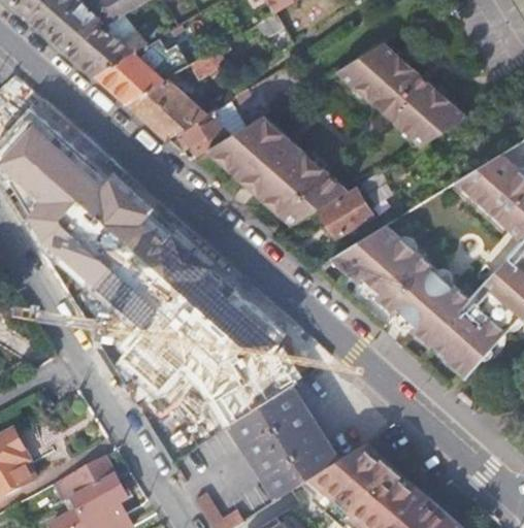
[(82,0),(79,2),(77,0),(6,0),(11,4),(76,61),(95,77),(133,55),(145,47),(137,36),(122,46),(104,31),(103,24),(143,0),(82,0)]
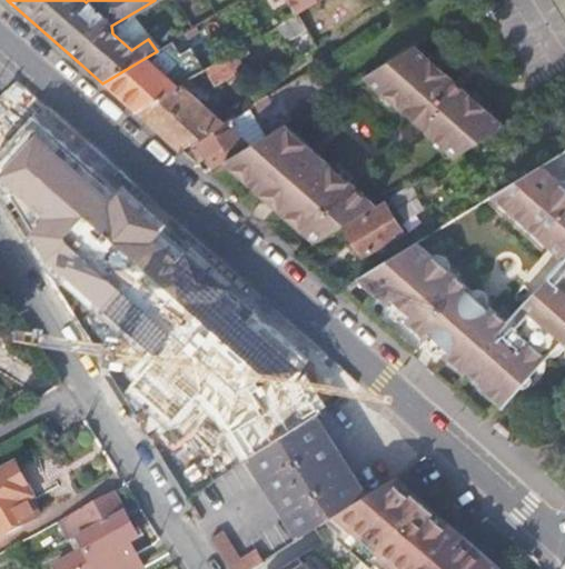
[(171,53),(249,7),(245,0),(238,0),(166,45),(171,53)]
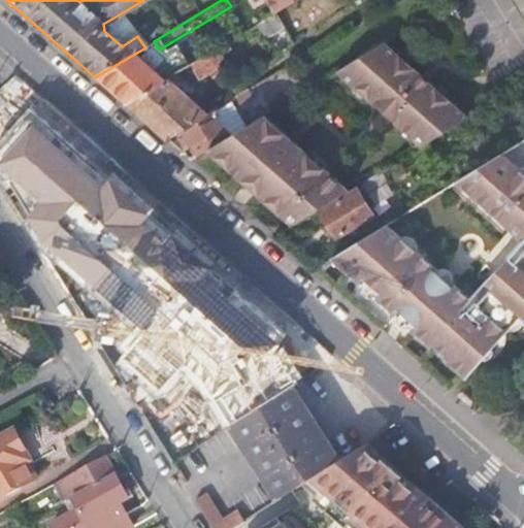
[(267,0),(275,13),(297,0),(267,0)]
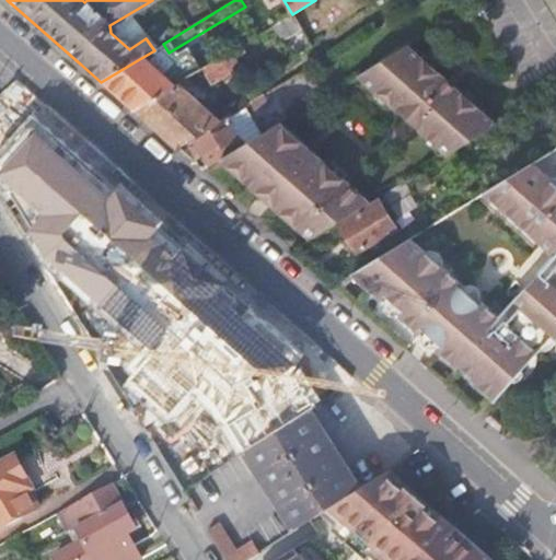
[(555,0),(542,0),(555,22),(555,0)]
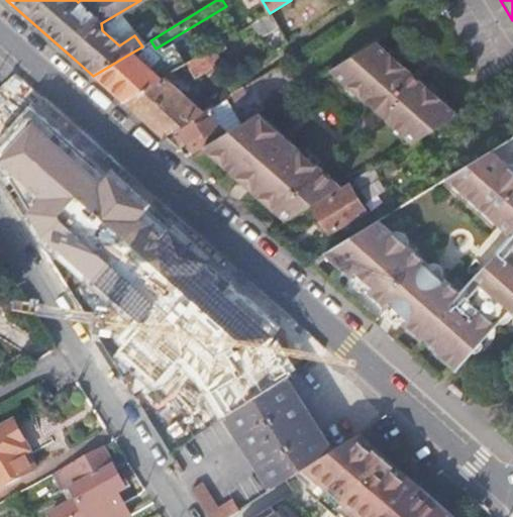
[(265,28),(274,23),(269,14),(260,19),(265,28)]
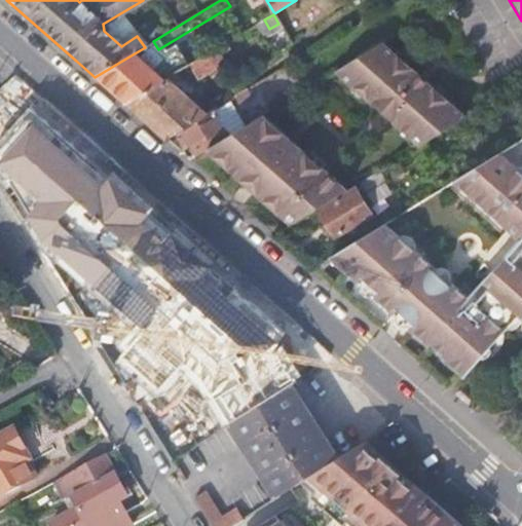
[(418,74),(381,41),(335,70),(372,104),(382,92),(388,97),(383,103),(388,107),(418,74)]
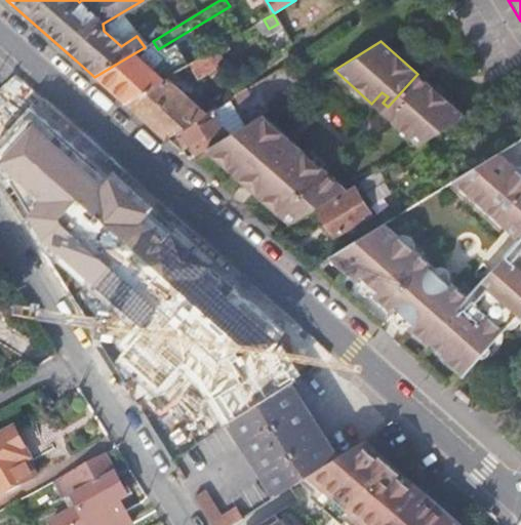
[(228,51),(224,44),(187,67),(196,80),(224,64),(219,55),(228,51)]
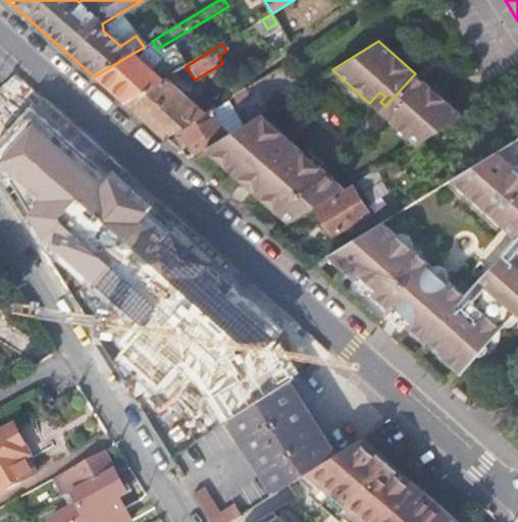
[(162,81),(132,54),(94,76),(99,82),(123,103),(162,81)]
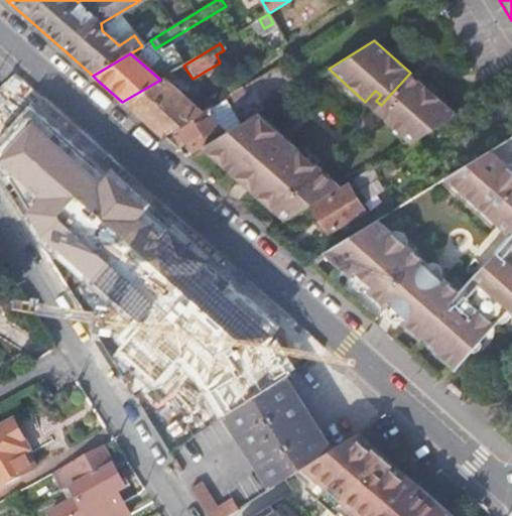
[(201,115),(160,80),(122,102),(132,111),(162,138),(177,129),(201,115)]
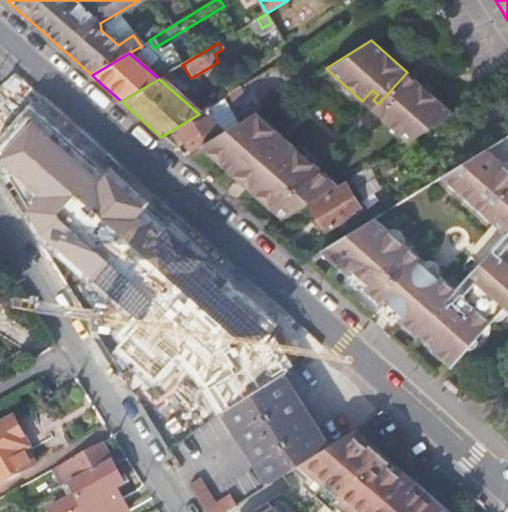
[(407,141),(453,113),(414,80),(392,104),(391,103),(380,116),(407,141)]
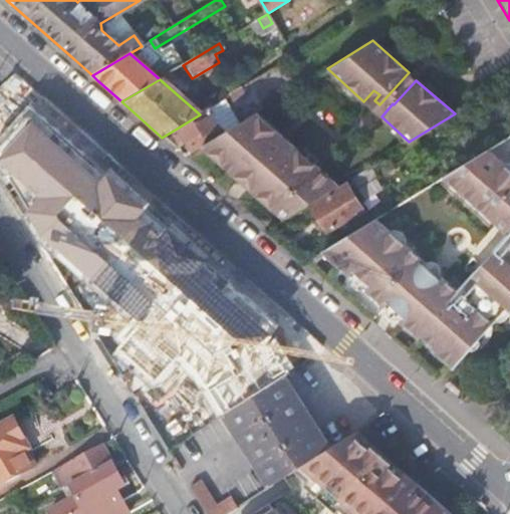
[(238,123),(223,100),(220,101),(208,108),(200,114),(177,129),(178,132),(172,136),(178,146),(185,143),(191,153),(201,147),(223,133),(238,123)]
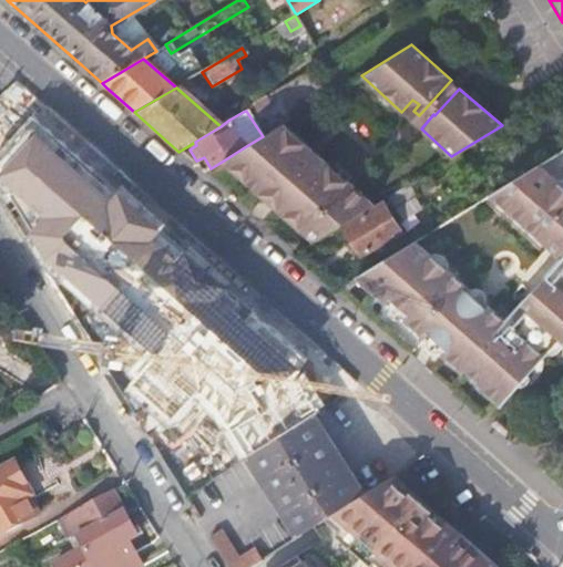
[(317,414),(324,411),(300,372),(311,360),(31,113),(0,148),(0,174),(53,253),(162,351),(135,381),(174,416),(201,389),(218,405),(249,455),(317,414)]
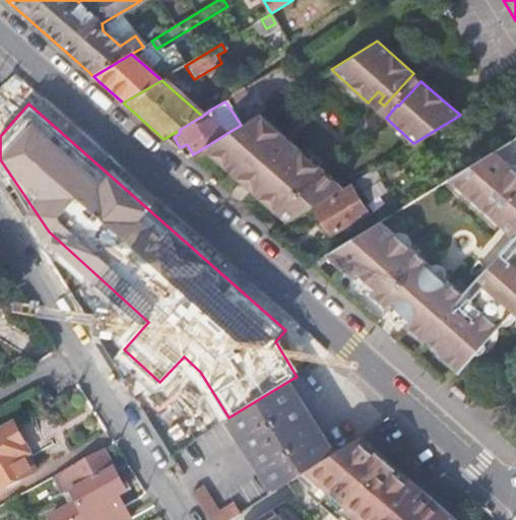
[(297,148),(271,125),(268,129),(264,125),(264,119),(258,114),(226,134),(203,148),(242,182),(297,148)]
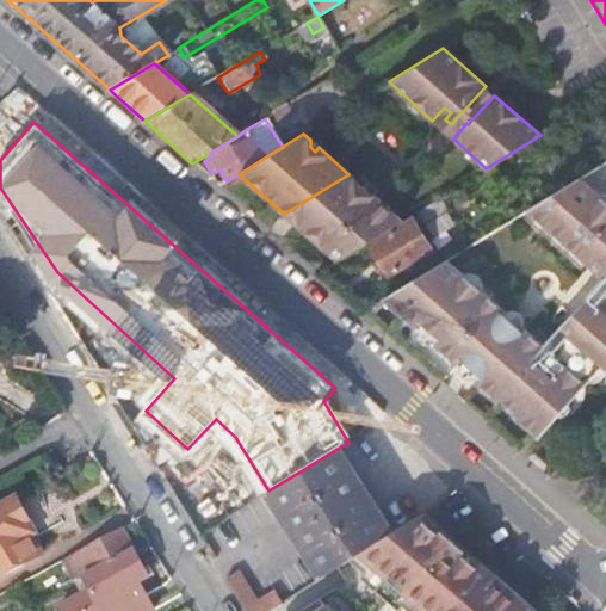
[(605,160),(579,178),(526,210),(581,259),(582,257),(586,259),(605,235),(605,160)]
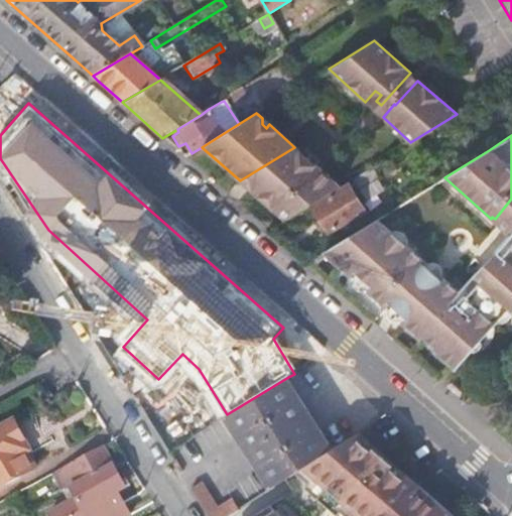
[(339,185),(294,147),(240,180),(284,221),(339,187),(339,185)]
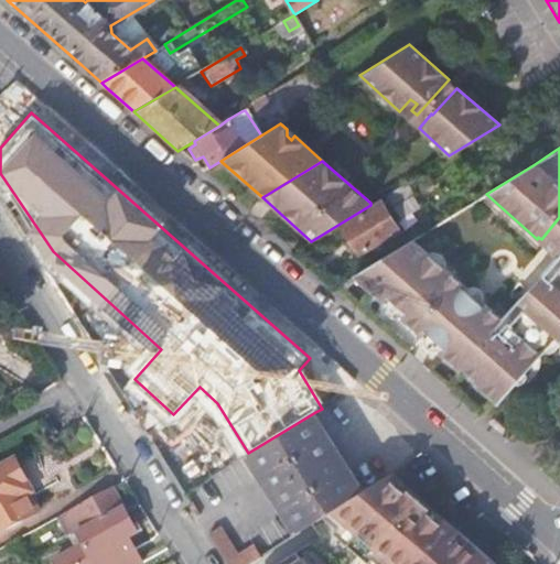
[(379,202),(340,227),(356,256),(397,230),(379,202)]
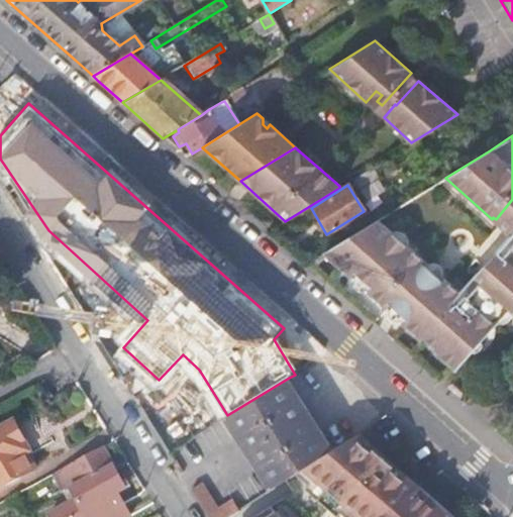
[(377,221),(323,254),(351,279),(354,275),(371,289),(368,294),(386,310),(425,264),(389,231),(385,234),(377,221)]
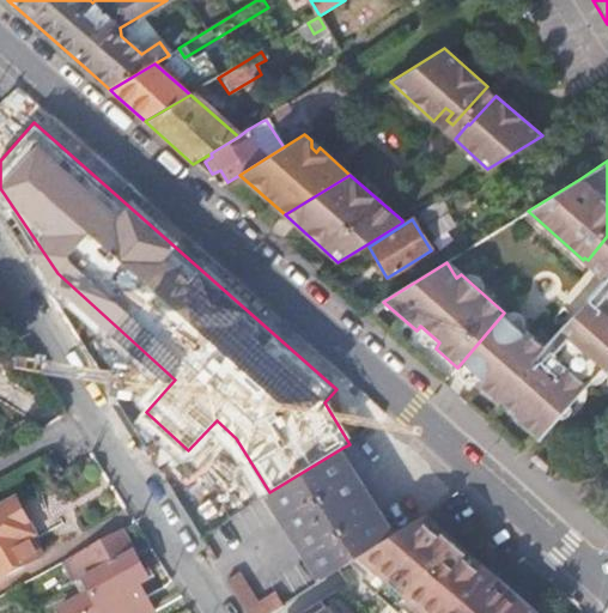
[(517,422),(537,438),(549,430),(606,368),(607,369),(607,265),(602,273),(605,275),(602,278),(603,278),(542,346),(524,331),(476,384),(498,404),(503,399),(522,416),(517,422)]
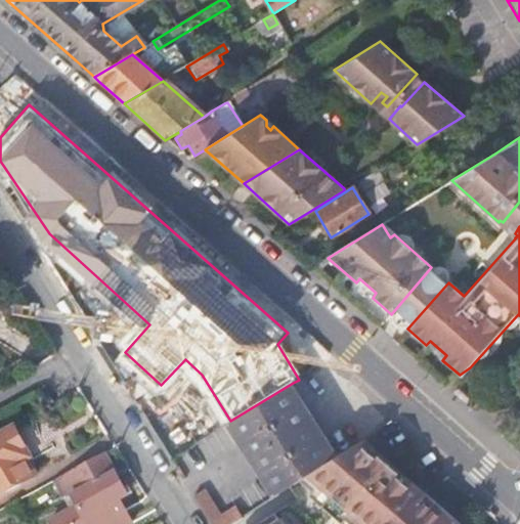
[(337,455),(293,383),(230,421),(275,493),(298,480),(337,455)]
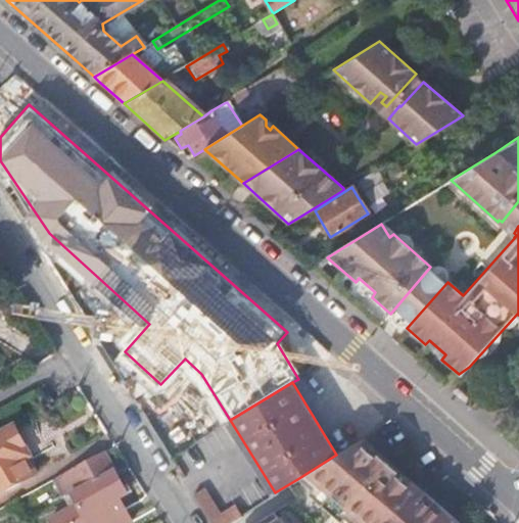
[(0,488),(32,472),(24,457),(28,455),(11,425),(0,431),(0,488)]
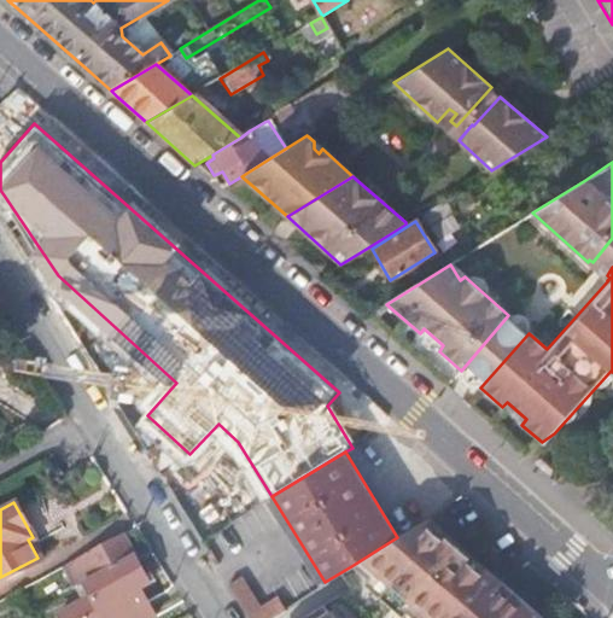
[(397,537),(351,566),(368,579),(363,584),(403,617),(407,612),(413,617),(435,617),(477,592),(498,578),(430,518),(397,537)]
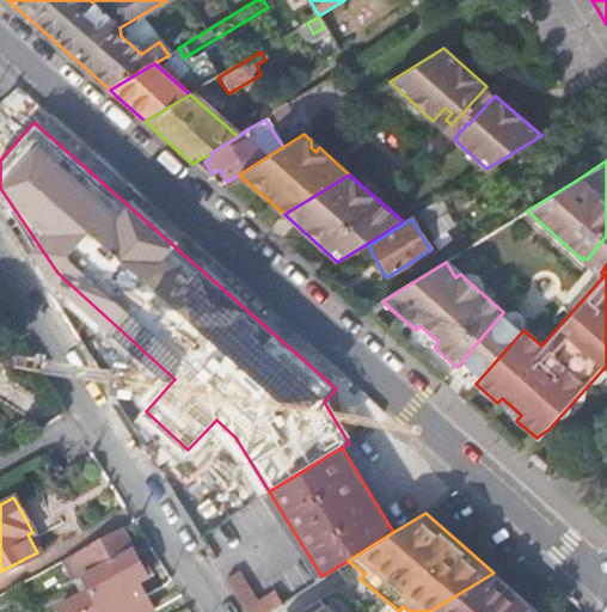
[(60,558),(72,581),(80,576),(87,588),(79,593),(55,606),(57,611),(93,611),(140,587),(136,580),(146,575),(120,526),(60,558)]
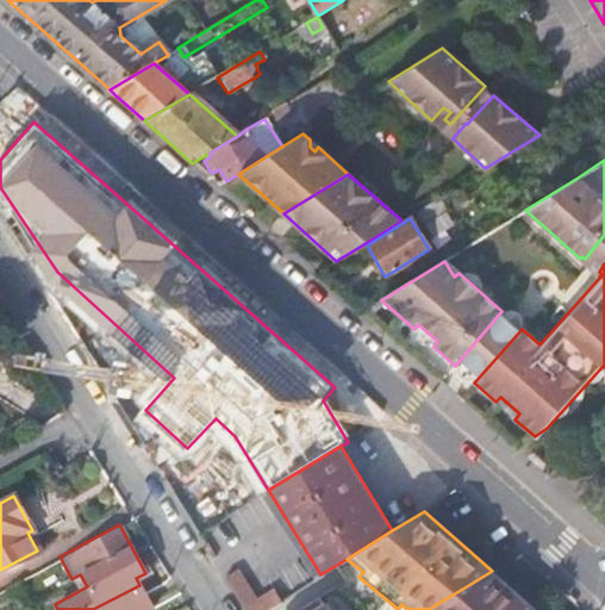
[(241,571),(228,579),(245,609),(263,609),(281,599),(273,587),(257,597),(241,571)]
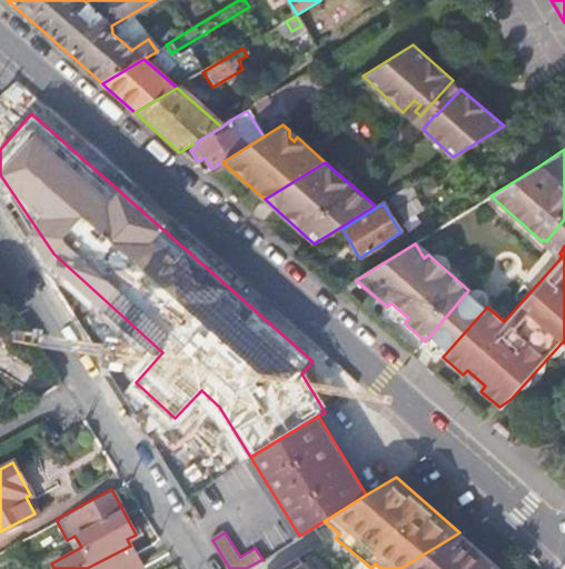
[(400,568),(512,568),(459,532),(439,545),(400,568)]
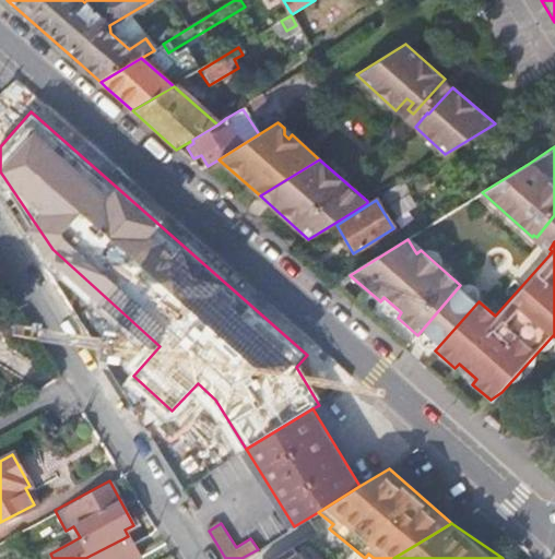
[(66,531),(72,542),(80,537),(73,526),(66,531)]
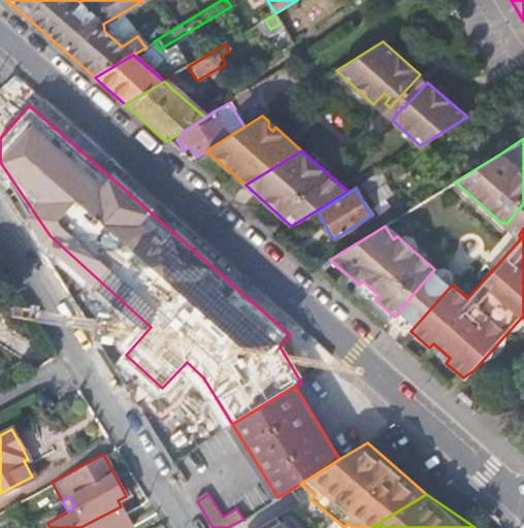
[(122,527),(130,524),(121,506),(80,527),(122,527)]
